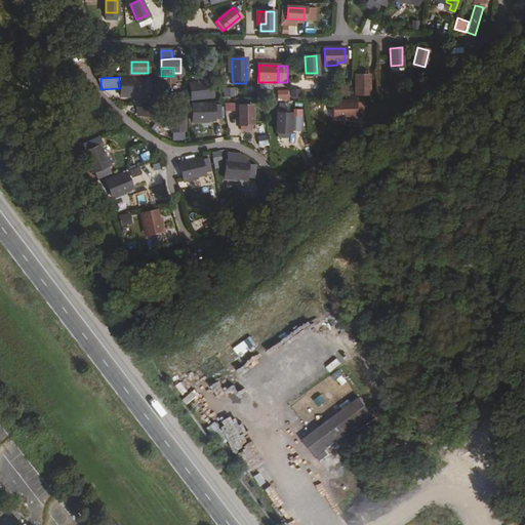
[(368,77),(357,77),(357,93),(368,94),(368,77)]
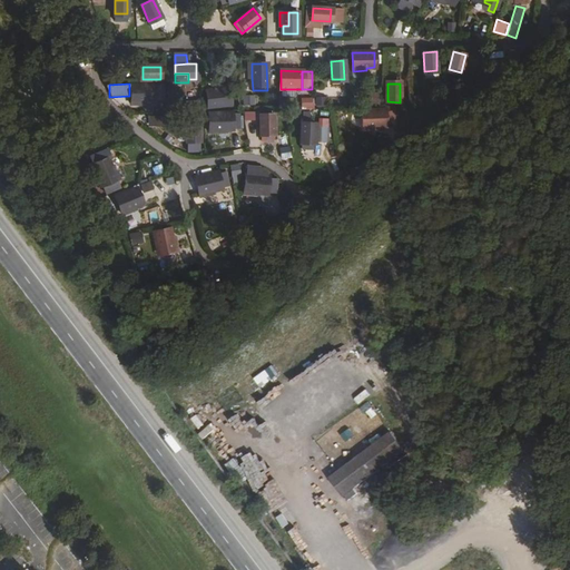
[(131,86),(131,95),(145,94),(145,100),(153,100),(153,96),(161,97),(161,85),(131,86)]
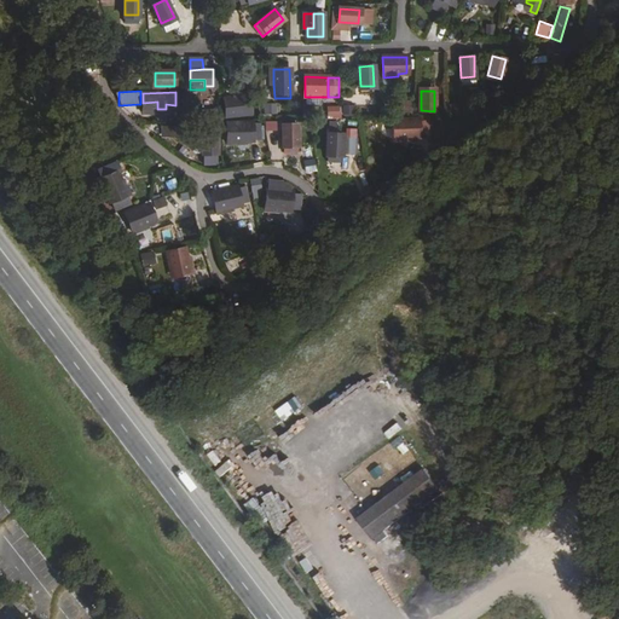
[(248,93),(233,94),(233,98),(235,104),(249,103),(248,93)]
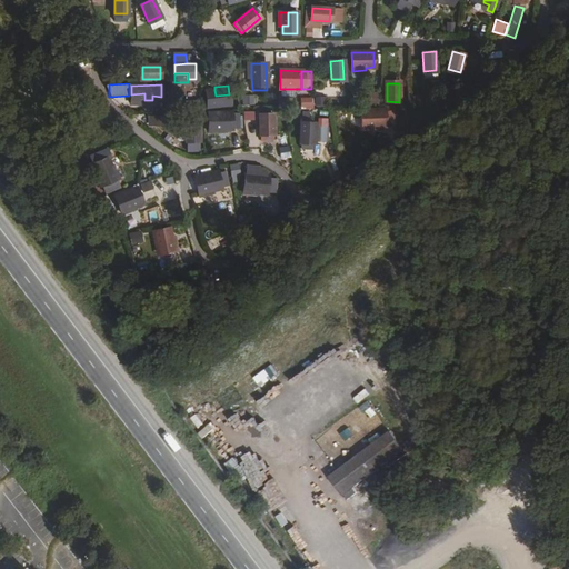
[(208,106),(229,103),(229,95),(216,96),(215,90),(207,90),(208,106)]
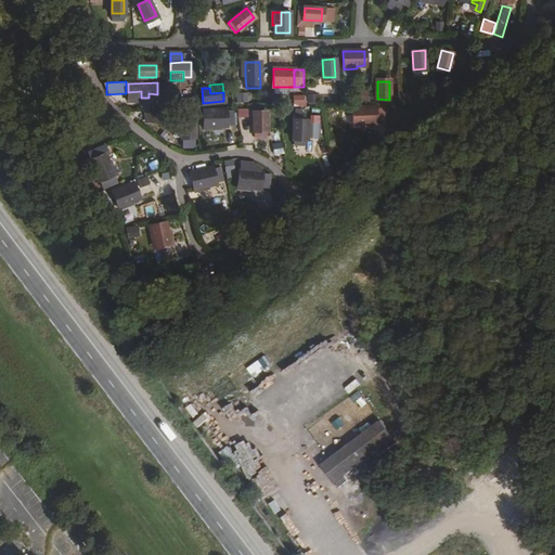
[(141,91),(128,92),(128,101),(141,101),(141,98),(141,91)]
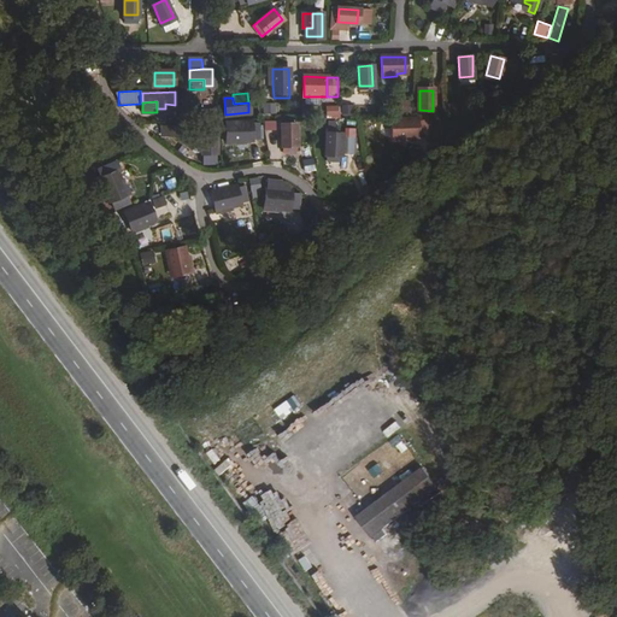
[(351,116),(352,105),(342,104),(341,116),(351,116)]
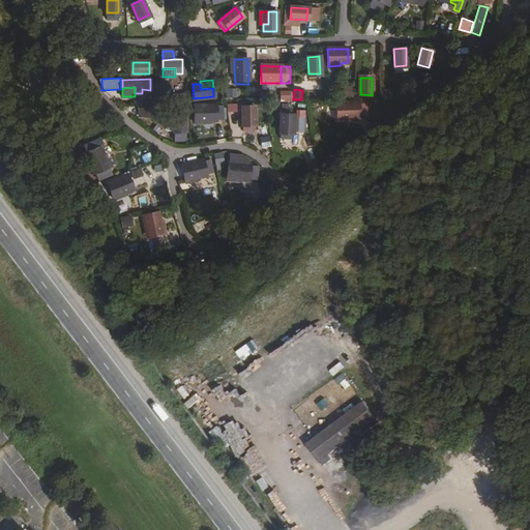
[(292,90),(281,90),(281,100),(292,100),(292,90)]
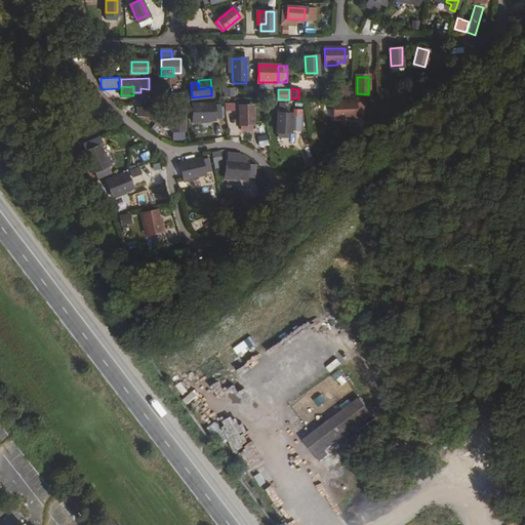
[(175,93),(176,101),(184,101),(184,92),(175,93)]
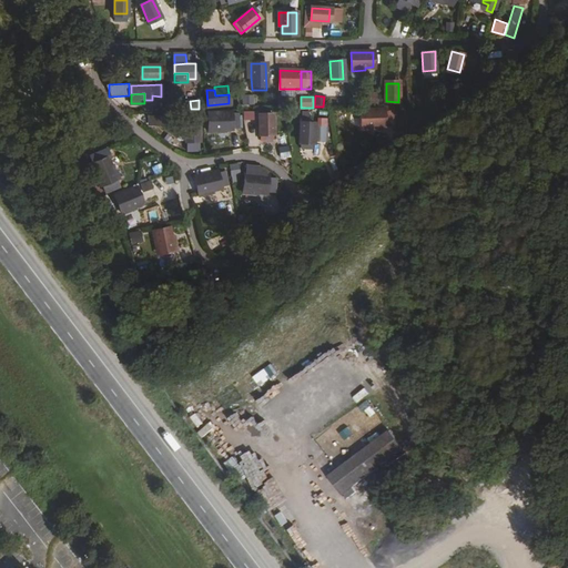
[(256,120),(255,110),(244,111),(245,120),(256,120)]
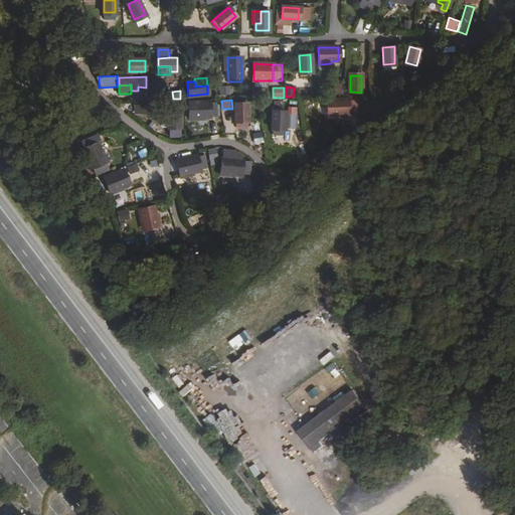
[(327,101),(328,109),(339,108),(340,114),(347,114),(347,107),(346,100),(327,101)]
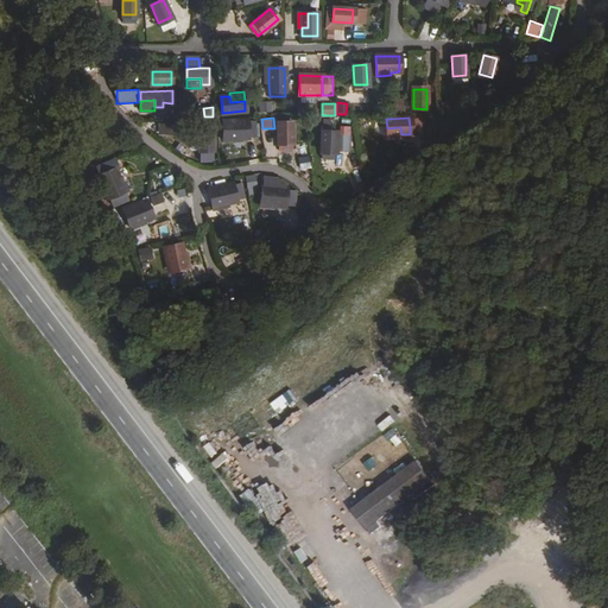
[(255,121),(223,122),(223,131),(238,131),(238,138),(255,138),(255,121)]
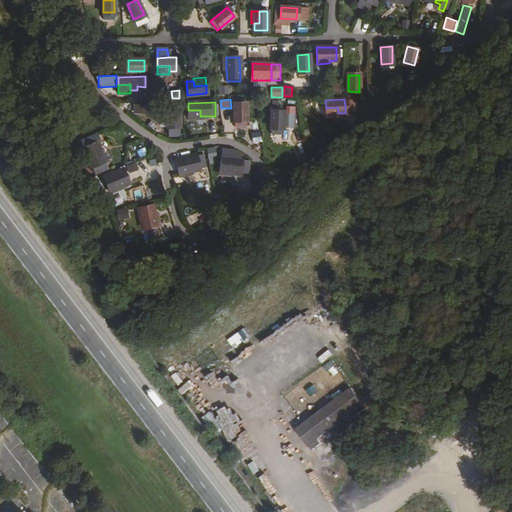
[(245,103),(234,103),(234,119),(246,119),(245,103)]
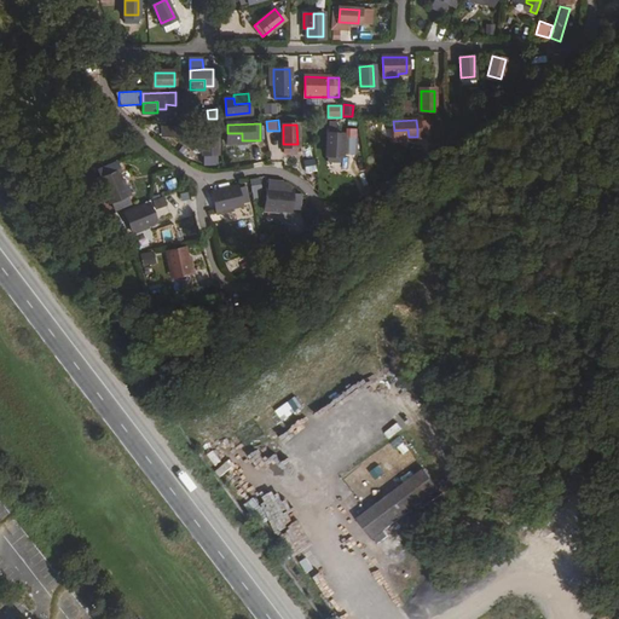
[(394,131),(394,140),(409,140),(409,137),(408,129),(394,131)]
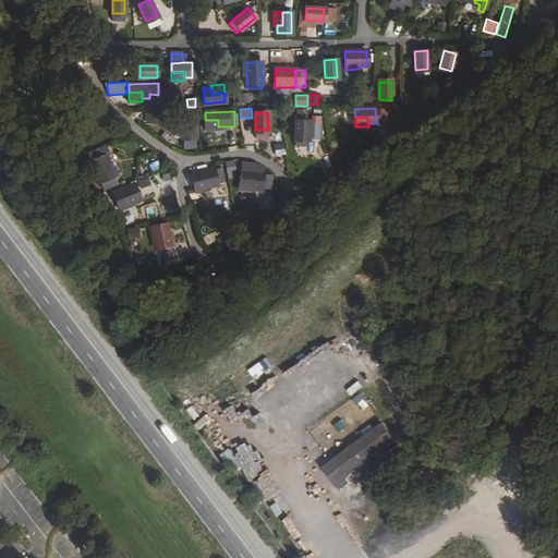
[(194,119),(182,119),(183,137),(195,136),(194,119)]
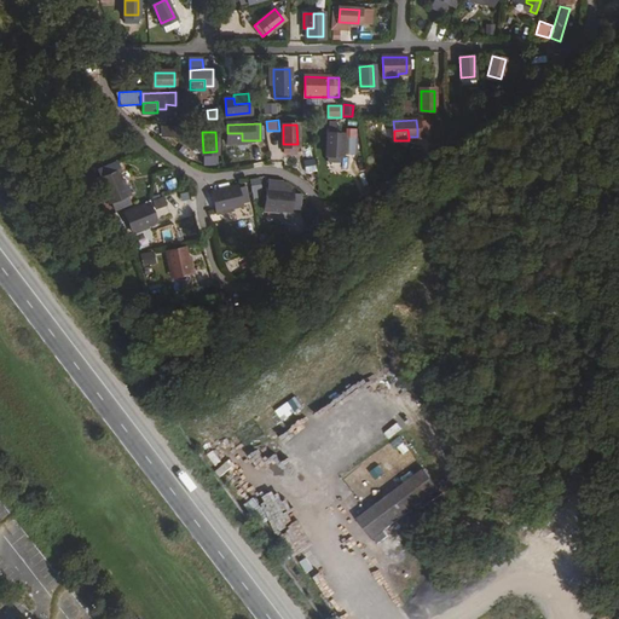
[(242,133),(227,133),(227,144),(242,143),(242,140),(242,133)]
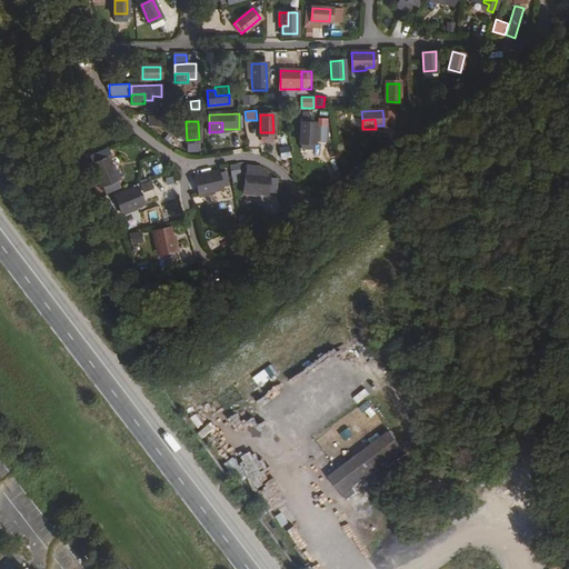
[(315,123),(302,122),(301,141),(313,141),(315,123)]
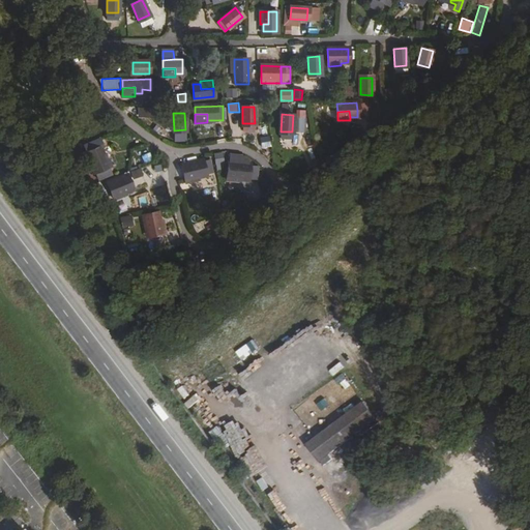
[(296,121),(295,131),(305,131),(305,121),(296,121)]
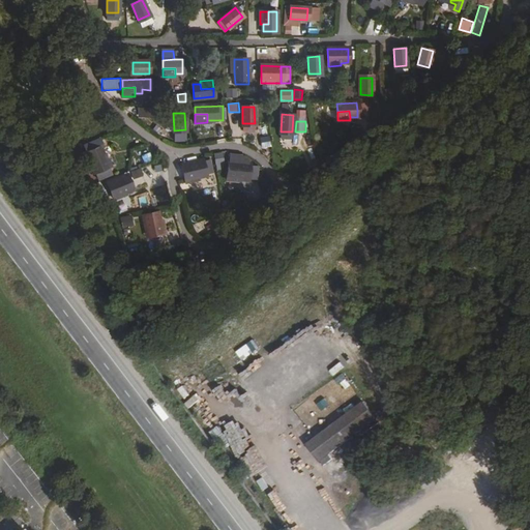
[(307,147),(315,146),(313,136),(305,137),(307,147)]
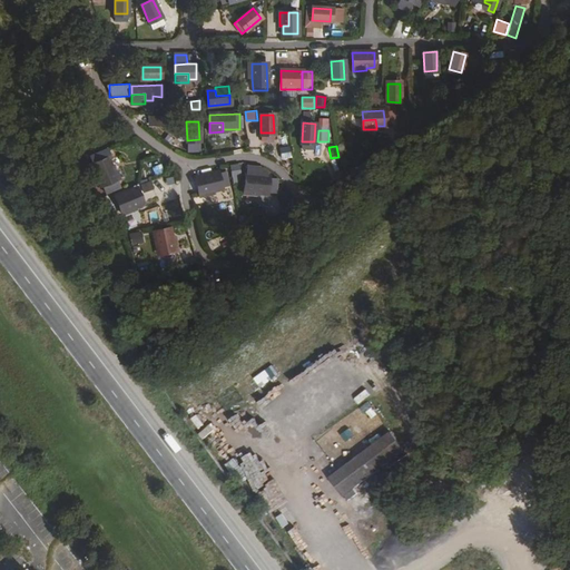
[(288,147),(281,148),(282,158),(291,157),(288,147)]
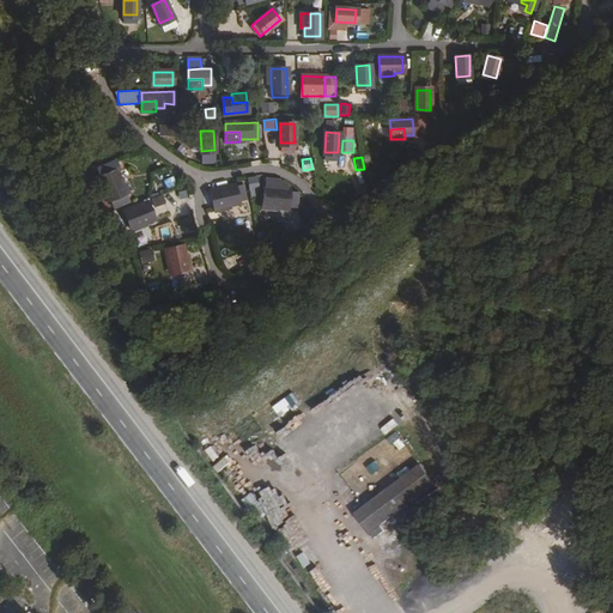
[(101,178),(110,199),(119,195),(113,182),(120,180),(116,173),(101,178)]
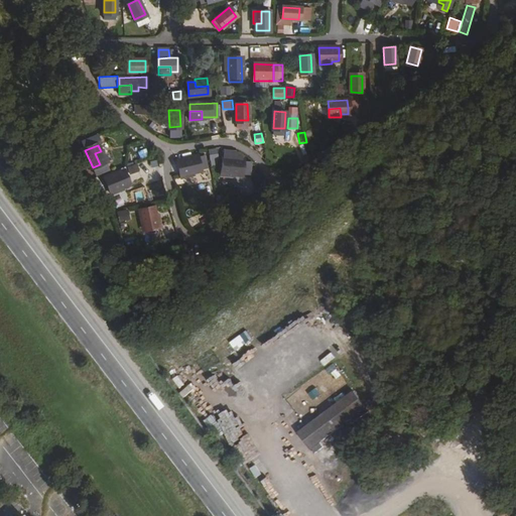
[(101,151),(95,153),(100,164),(108,161),(103,150),(101,151)]
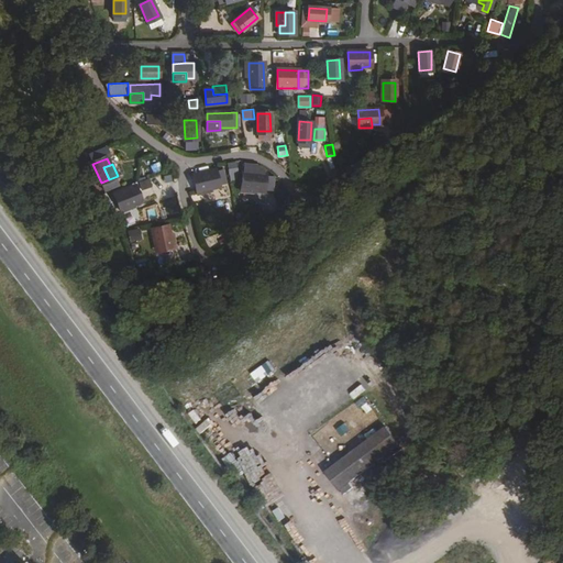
[(192,176),(197,194),(210,190),(210,188),(225,184),(222,169),(192,176)]
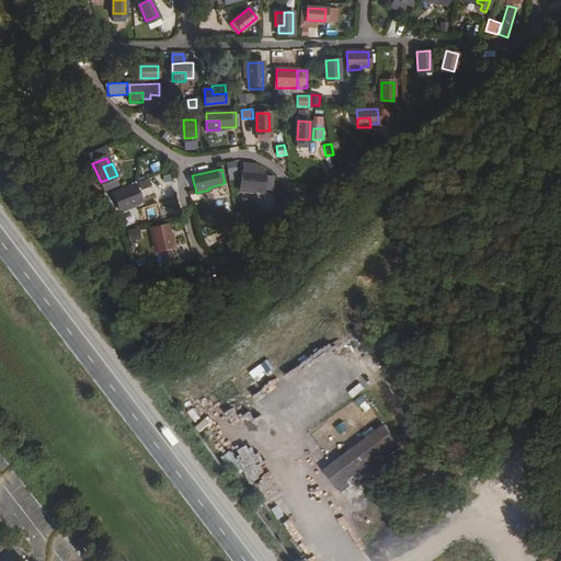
[(241,173),(241,181),(254,182),(253,190),(261,190),(263,174),(241,173)]
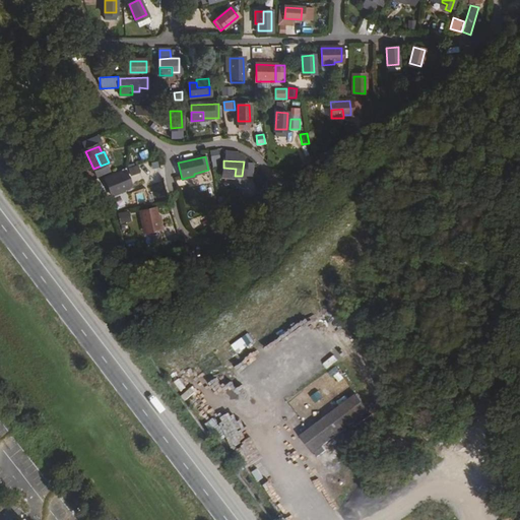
[(128,170),(131,176),(139,173),(137,167),(128,170)]
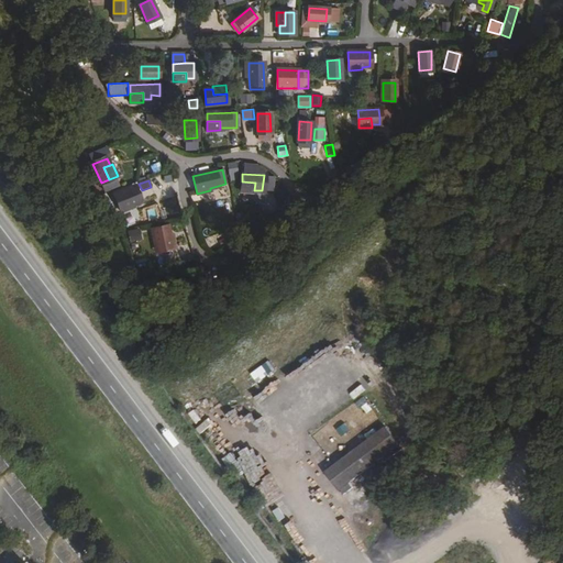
[(242,181),(241,191),(254,192),(254,190),(255,183),(242,181)]
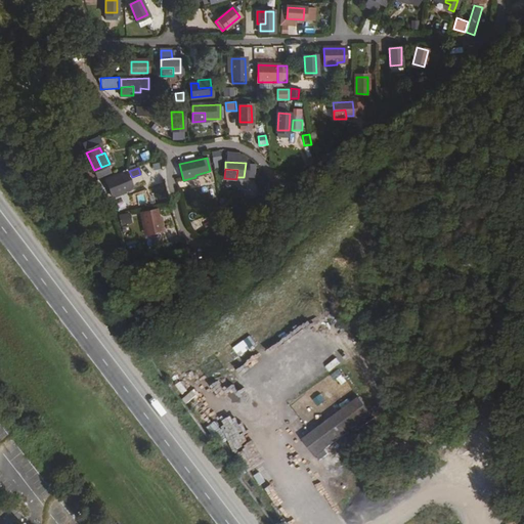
[(106,181),(110,188),(121,183),(123,189),(130,187),(125,174),(106,181)]
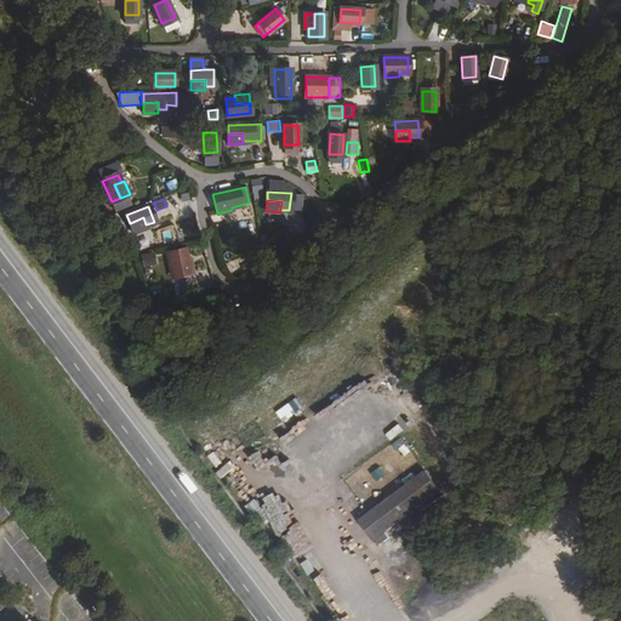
[(130,223),(134,233),(147,227),(146,224),(143,217),(130,223)]
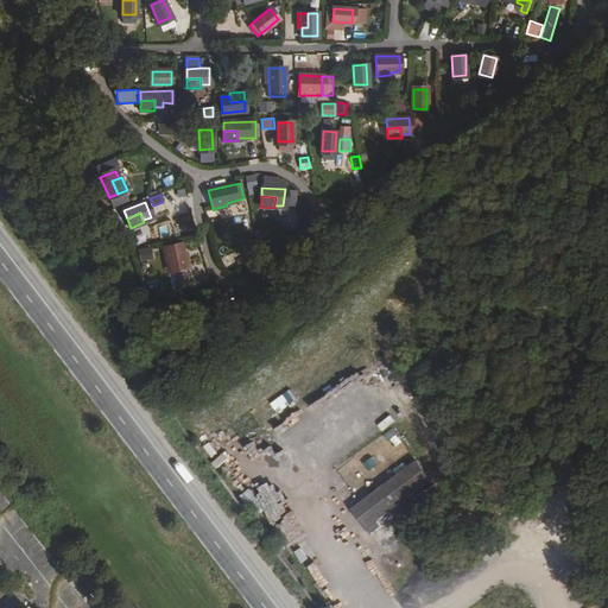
[(254,244),(246,245),(248,253),(257,252),(254,244)]
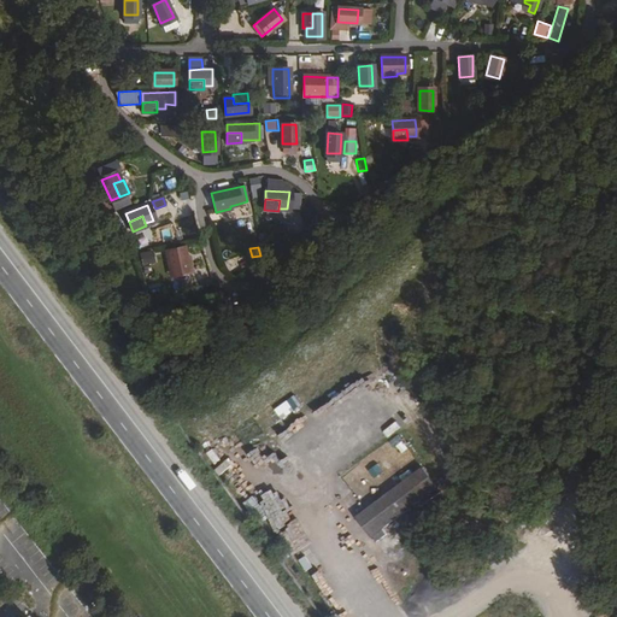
[(153,250),(140,253),(142,266),(156,264),(153,250)]
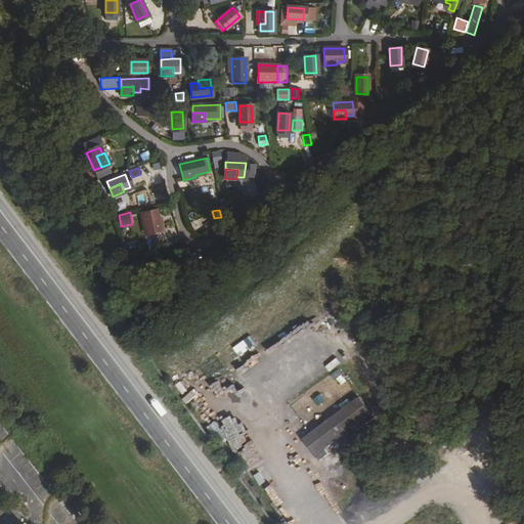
[(142,215),(146,234),(155,232),(151,220),(158,219),(156,212),(142,215)]
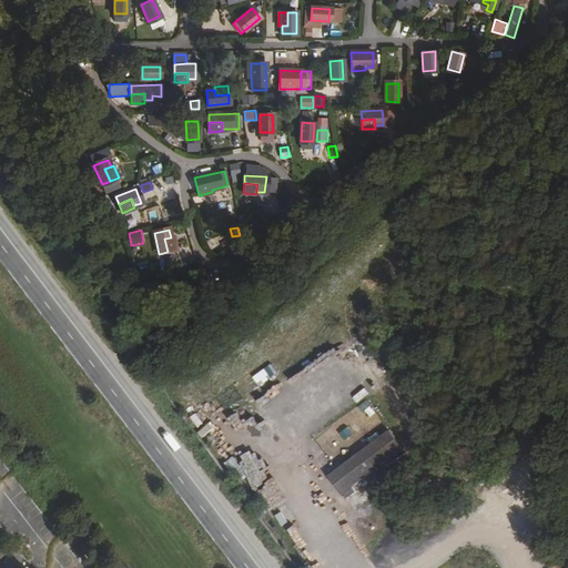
[(164,239),(168,252),(176,250),(173,237),(171,237),(164,239)]
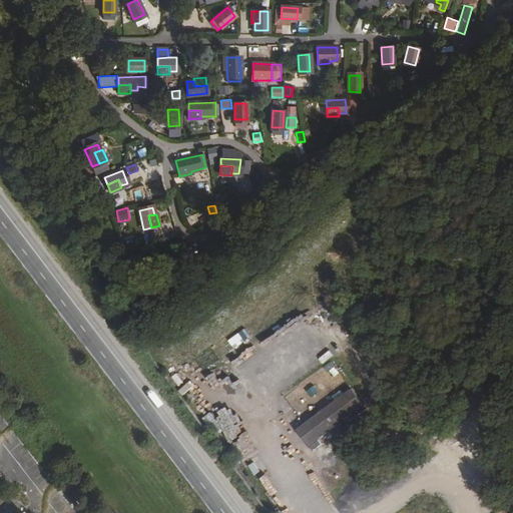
[(352,389),(297,430),(309,445),(364,405),(352,389)]
